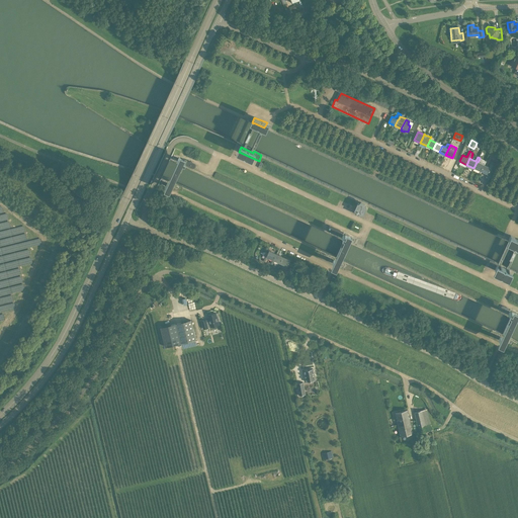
[(178,158),(177,161),(182,163),(182,164),(190,168),(192,169),(194,168),(195,167),(196,166),(196,164),(195,163),(187,160),(186,160),(184,159),(183,161),(178,158)]
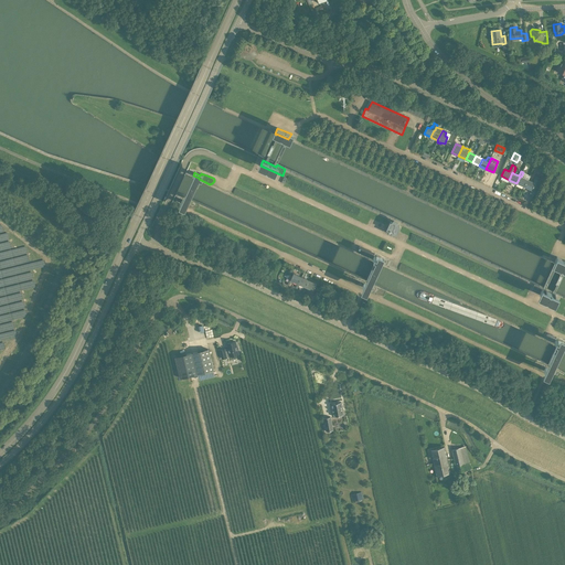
[(516,183),(524,187),(528,180),(529,180),(531,176),(528,174),(523,172),(521,177),(520,177),(516,183)]
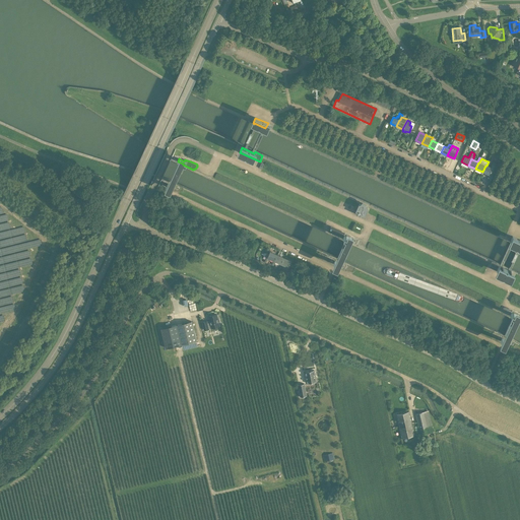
[(482,172),(490,175),(493,176),(498,165),(494,163),(491,168),(486,166),(485,166),(482,172)]
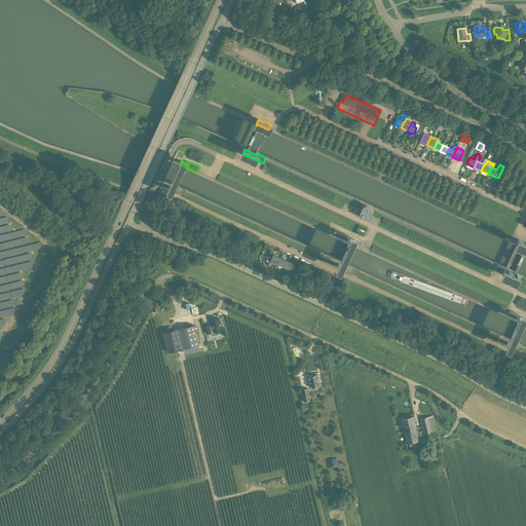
[(363,205),(360,214),(362,215),(361,217),(366,219),(367,217),(369,218),(372,211),(371,210),(372,208),(372,207),(366,204),(364,207),(363,205)]
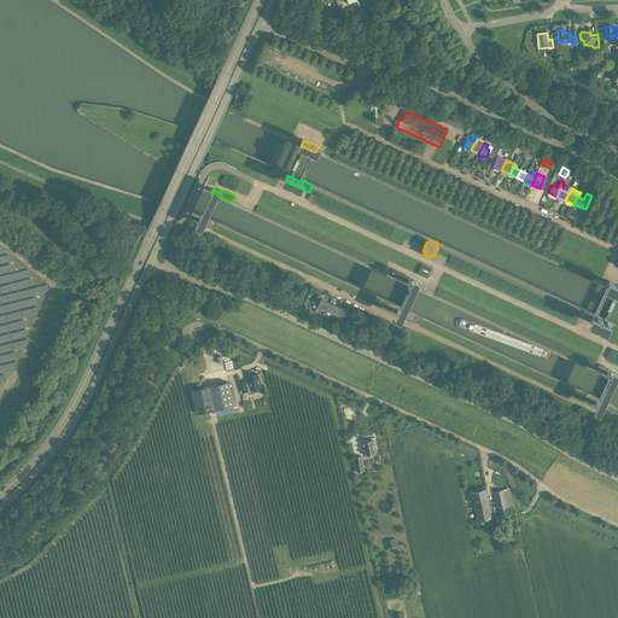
[(392,269),(390,275),(410,285),(410,284),(417,286),(418,284),(412,280),(413,278),(392,269)]
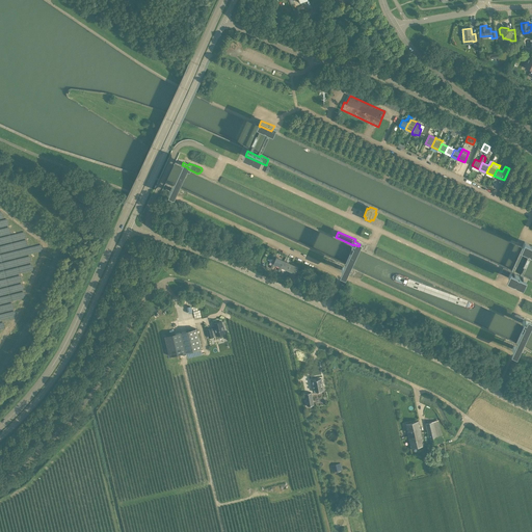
[(531,244),(525,242),(522,246),(531,250),(531,244)]
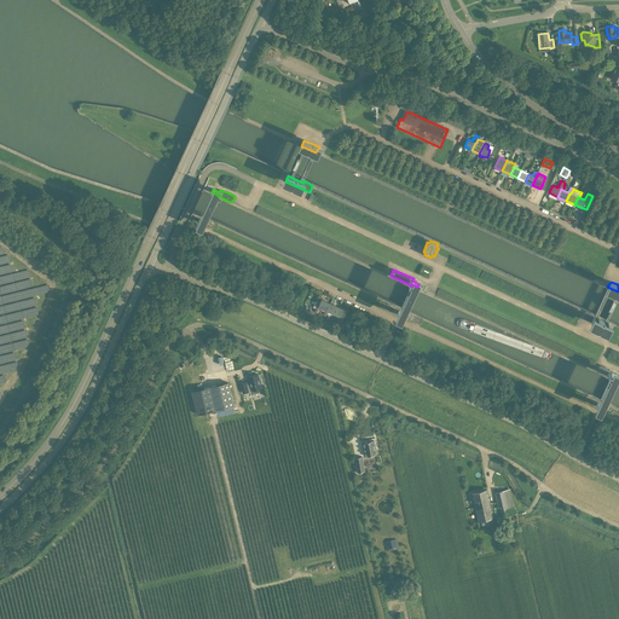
[(319,307),(325,311),(325,310),(327,310),(330,304),(322,300),(318,306),(317,306),(314,312),(317,313),(319,307)]
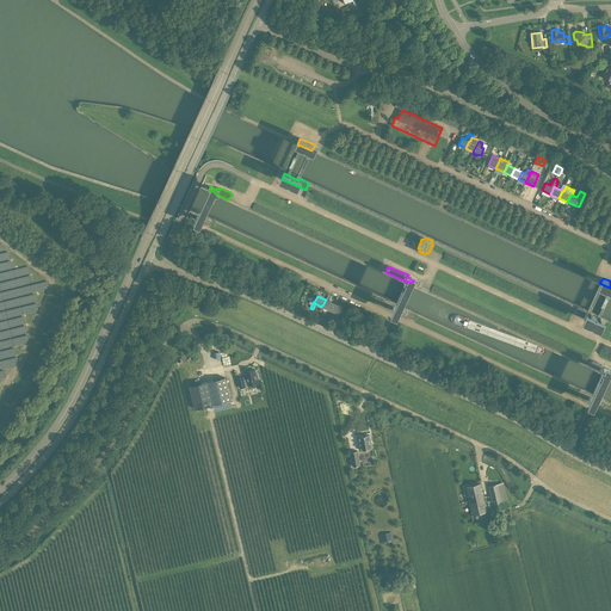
[(334,303),(326,300),(322,306),(321,306),(321,307),(319,312),(321,313),(323,308),(329,310),(329,309),(331,310),(334,303)]
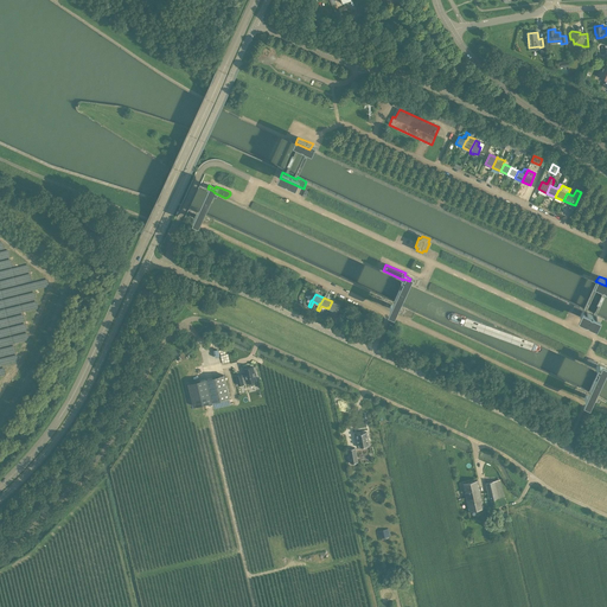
[(327,308),(325,313),(326,314),(325,317),(326,318),(327,314),(330,310),(336,312),(339,305),(332,301),(328,308),(327,307),(327,308)]
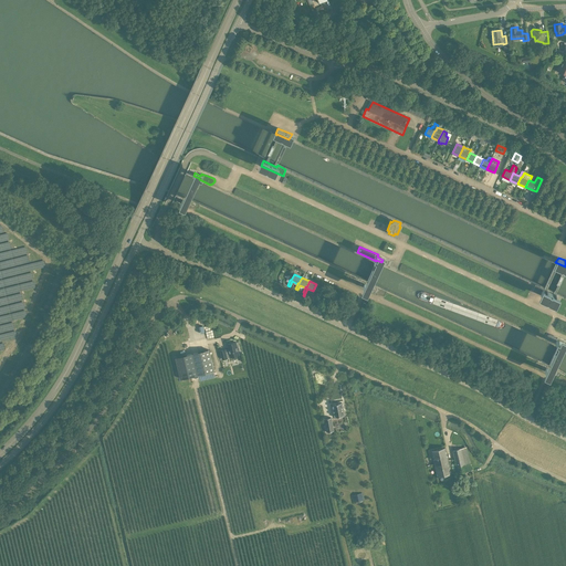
[(535,284),(532,291),(545,296),(549,297),(549,299),(554,301),(556,296),(543,290),(544,287),(535,284)]
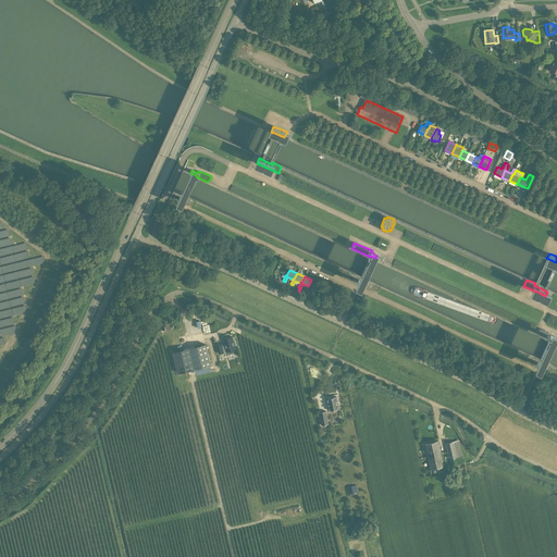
[(539,330),(537,331),(537,333),(537,334),(539,334),(548,339),(548,338),(546,337),(547,334),(549,335),(548,334),(548,332),(542,329),(540,329),(539,330)]
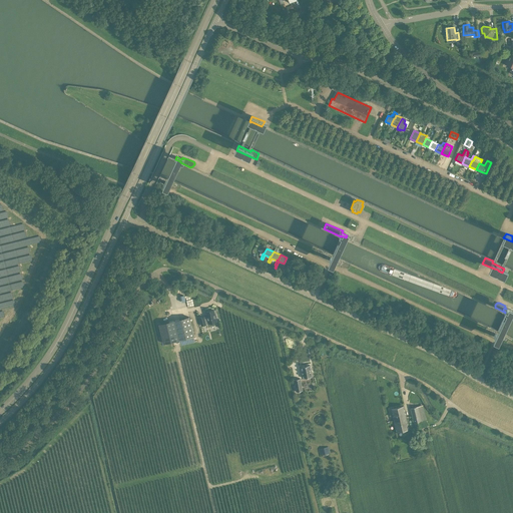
[(204,317),(199,318),(201,326),(205,325),(205,324),(208,323),(208,324),(216,322),(215,318),(216,318),(216,314),(214,314),(213,310),(206,312),(207,318),(204,319),(204,317)]
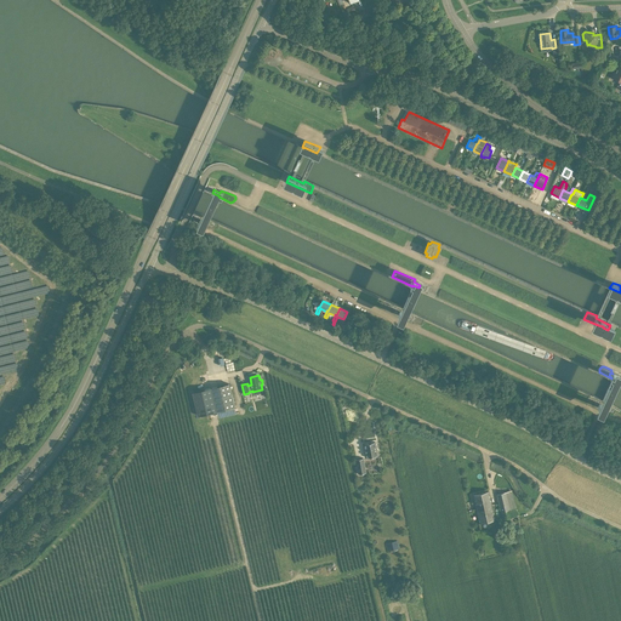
[(211,388),(193,392),(199,416),(217,411),(234,408),(229,383),(211,388)]
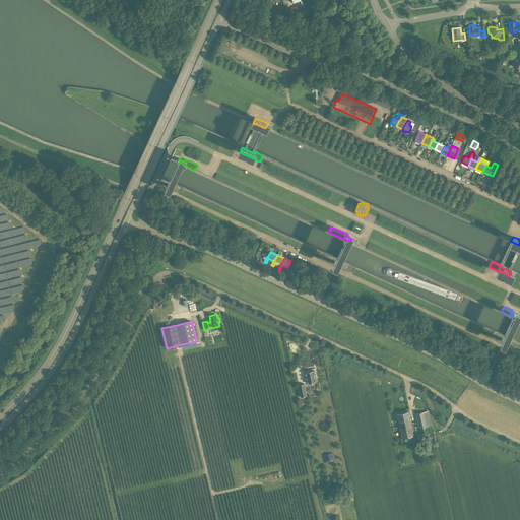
[(305,372),(308,383),(316,382),(314,370),(305,372)]
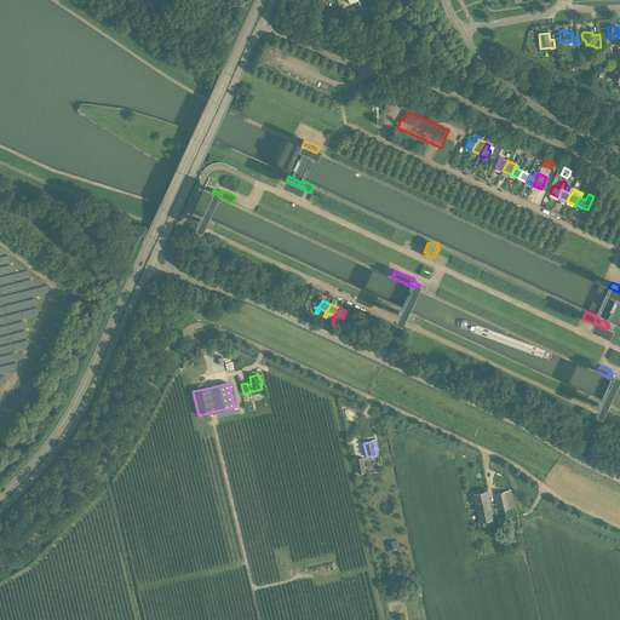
[(366,472),(362,458),(356,459),(359,474),(366,472)]
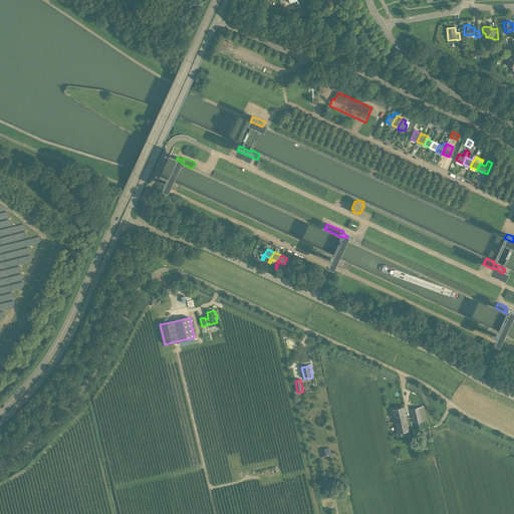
[(411,409),(414,419),(426,416),(424,406),(411,409)]
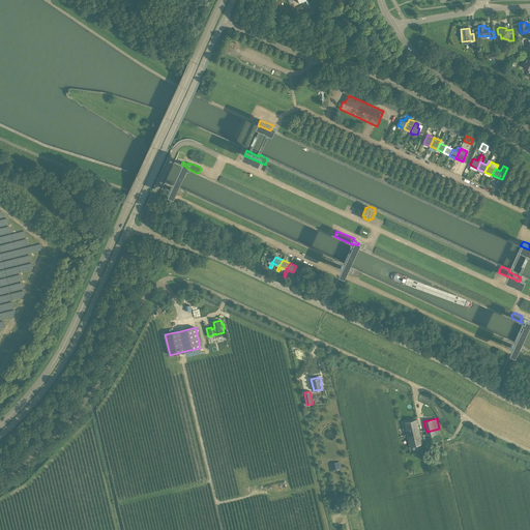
[(404,422),(407,436),(410,435),(412,434),(412,433),(419,431),(417,419),(404,422)]
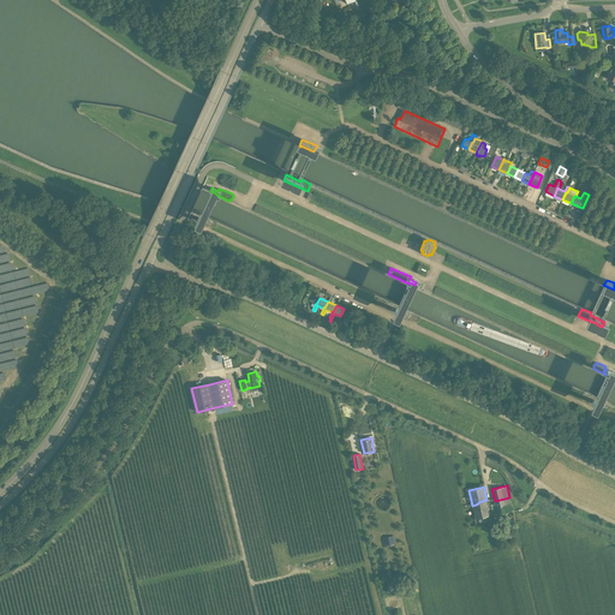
[(495,501),(497,513),(506,511),(512,509),(509,497),(495,501)]
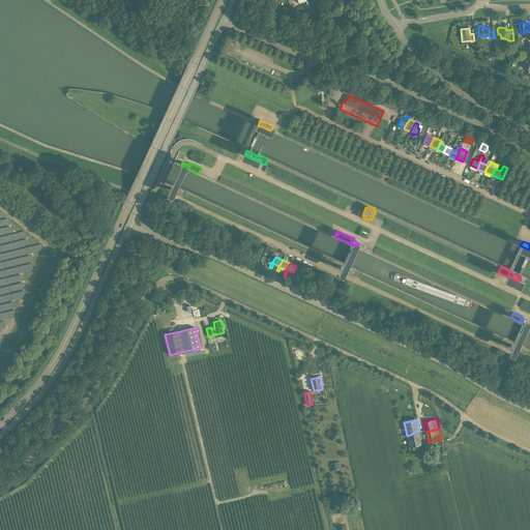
[(409,446),(422,443),(419,431),(412,433),(412,434),(410,435),(407,436),(409,446)]
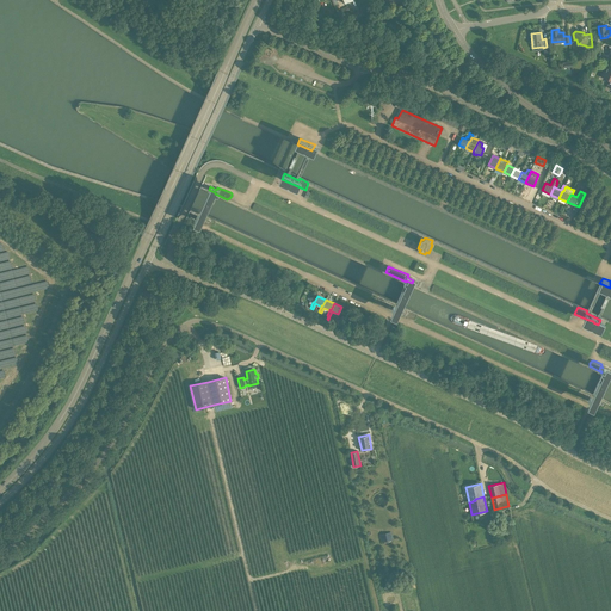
[(392,532),(381,534),(378,535),(381,542),(383,542),(392,541),(392,537),(393,537),(392,532)]
